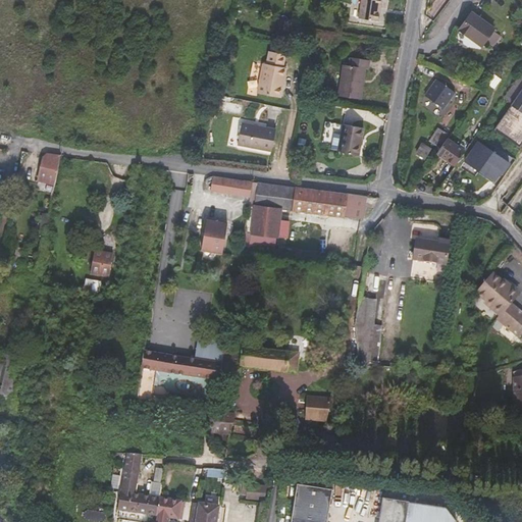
[(361,0),(359,18),(379,21),(381,0),(361,0)]
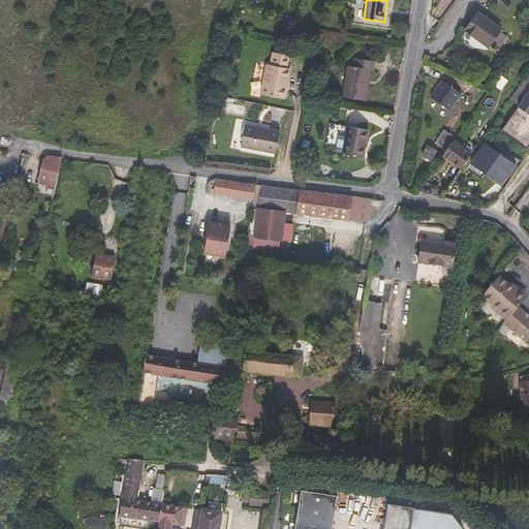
[(502,29),(478,12),(465,30),(488,48),(492,42),(500,48),(507,36),(500,31),(502,29)]
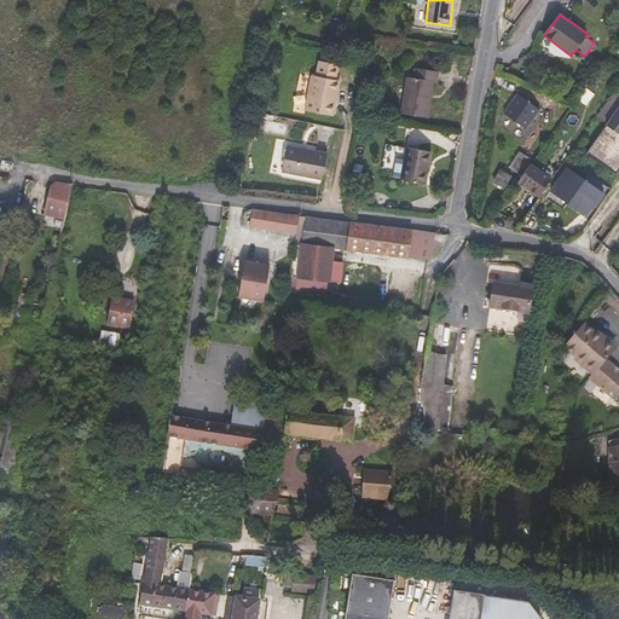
[(337,80),(340,64),(319,61),(317,76),(312,75),(305,110),(334,116),(341,80),(337,80)]
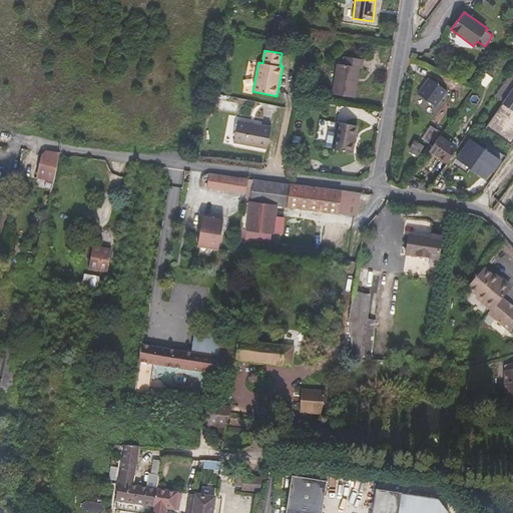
[(282,61),(293,62),(293,53),(283,53),(282,61)]
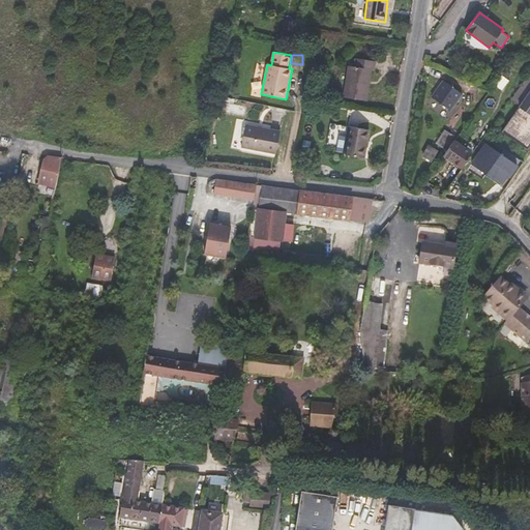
[(375,70),(376,61),(356,58),(354,67),(348,66),(344,97),(366,101),(372,70),(375,70)]
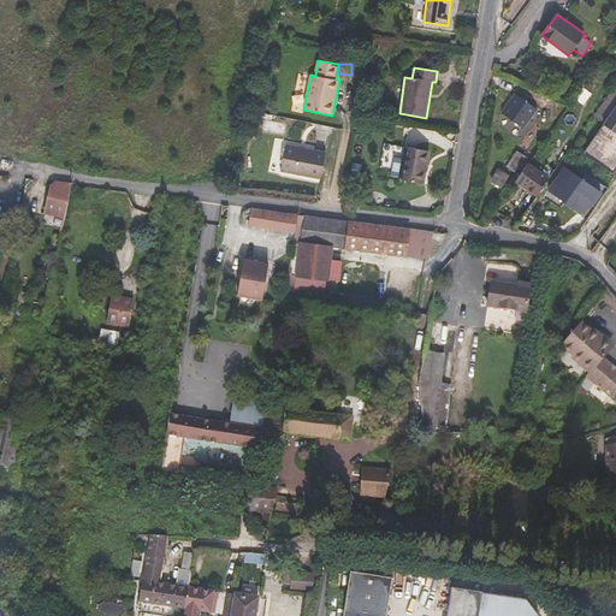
[(584,154),(614,175),(615,171),(615,88),(614,87),(594,116),(605,123),(584,154)]
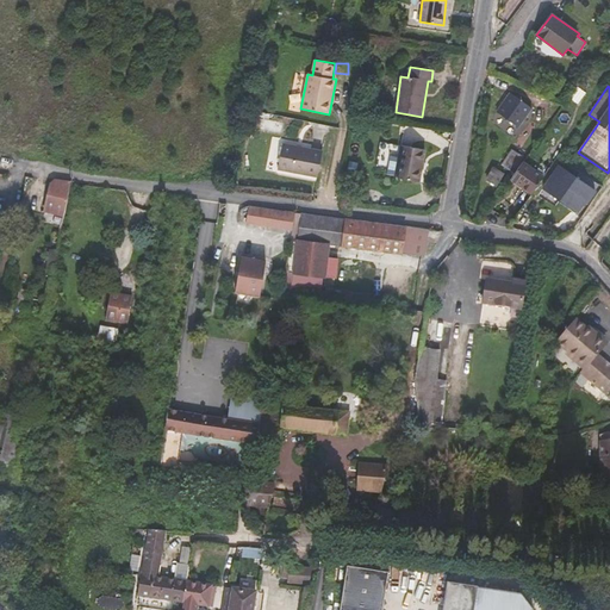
[(518,95),(503,118),(520,130),(535,106),(518,95)]
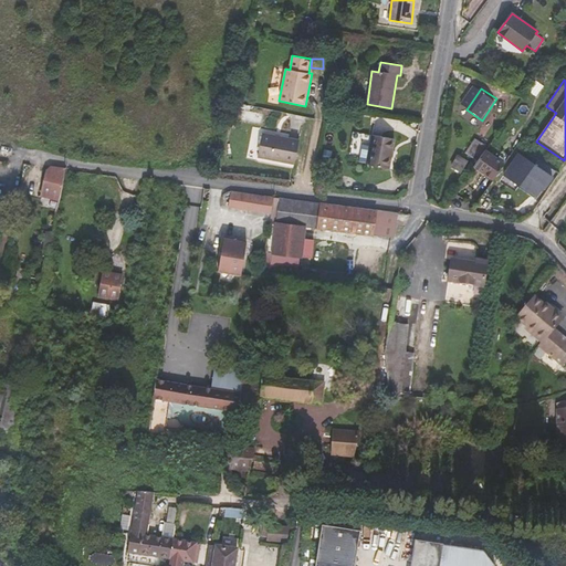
[(263,133),(258,157),(295,164),(300,139),(263,133)]
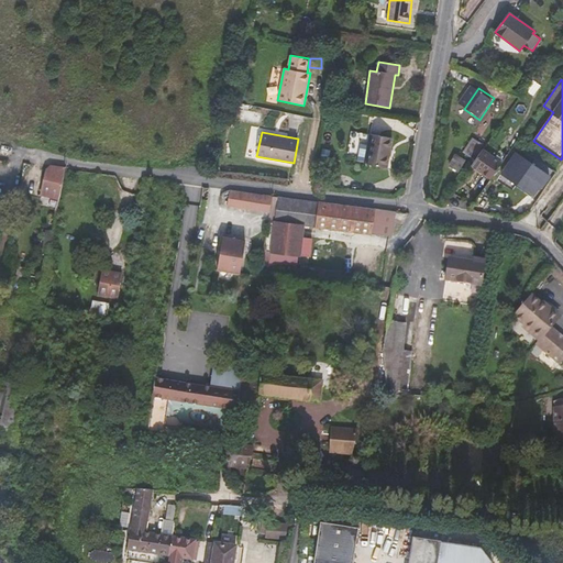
[(371,134),(365,164),(387,168),(393,139),(371,134)]
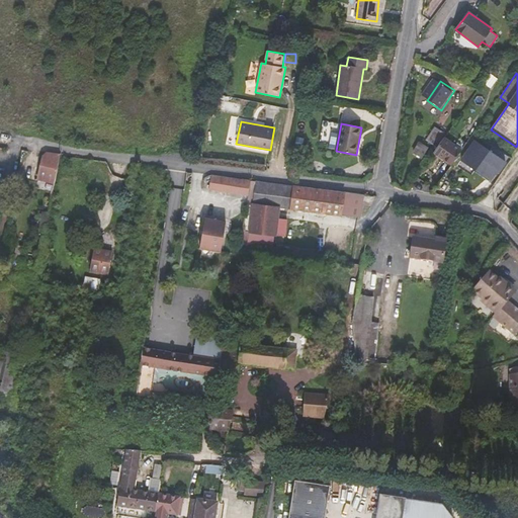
[(426,140),(437,148),(445,137),(446,135),(435,126),(426,140)]
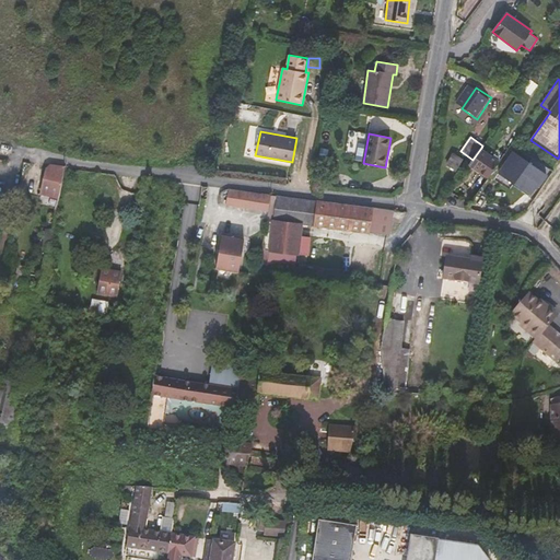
[(469,165),(488,178),(500,162),(481,148),(473,160),(469,165)]
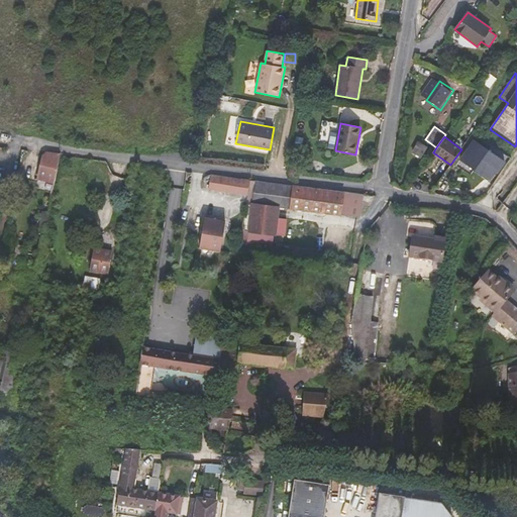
[(473,139),(463,152),(480,164),(489,150),(473,139)]
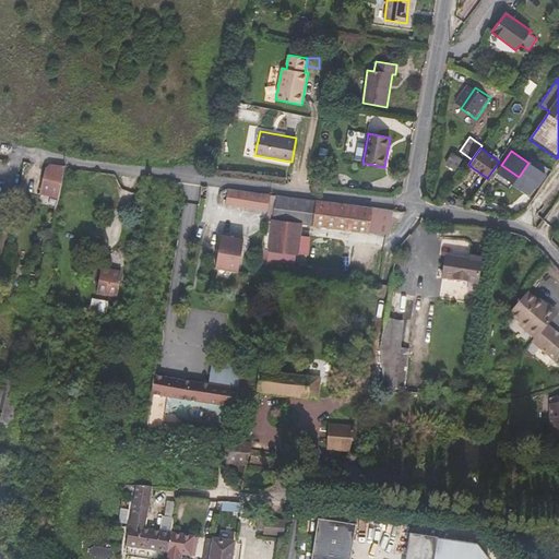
[(452,154),(447,165),(456,170),(462,159),(452,154)]
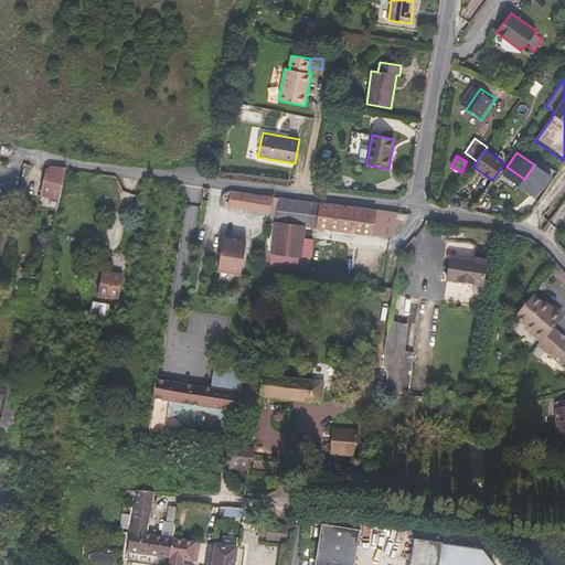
[(524,179),(520,184),(535,195),(542,185),(545,188),(552,177),(534,164),(524,179)]
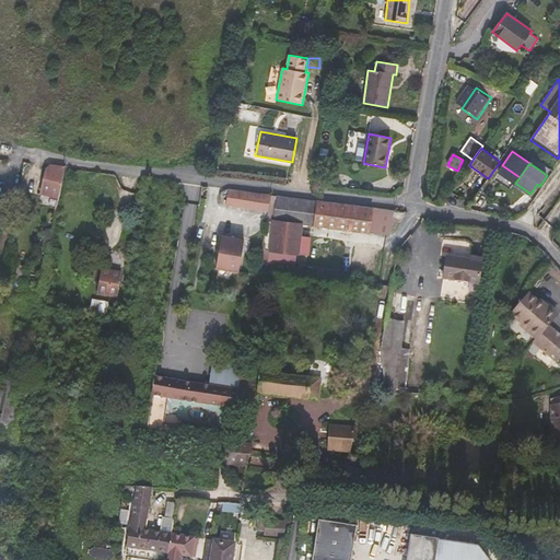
[(65,170),(51,167),(47,171),(46,176),(62,181),(65,170)]
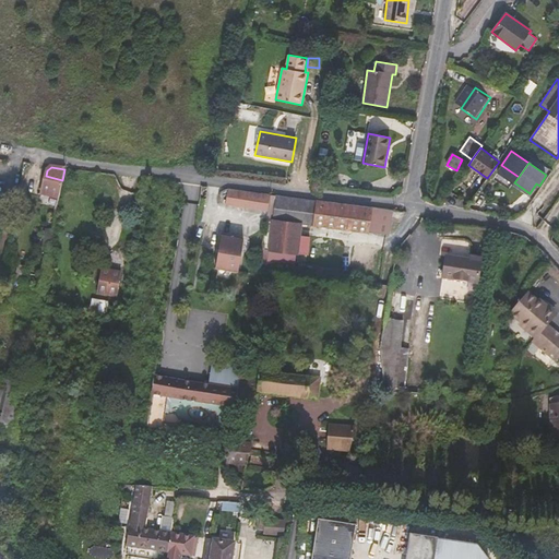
[(308,180),(318,181),(320,173),(310,170),(308,180)]
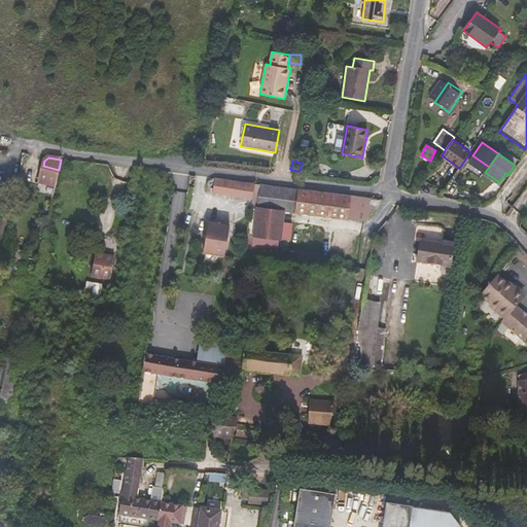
[(59,170),(43,166),(39,182),(56,185),(59,170)]
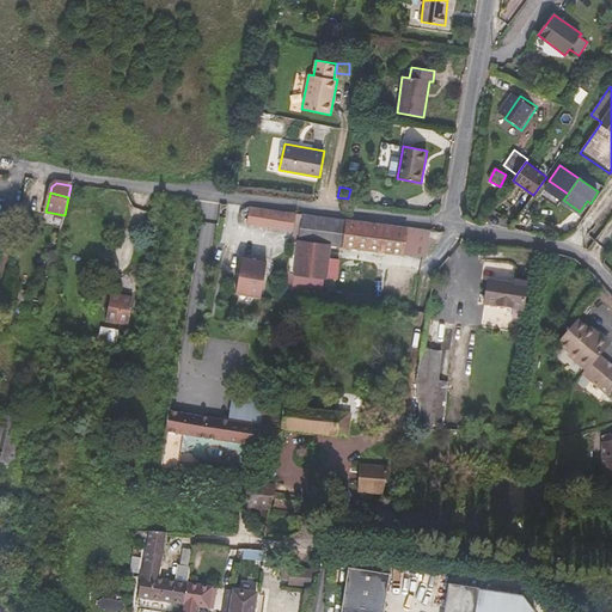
[(297,213),(250,207),(249,224),(294,230),(297,213)]
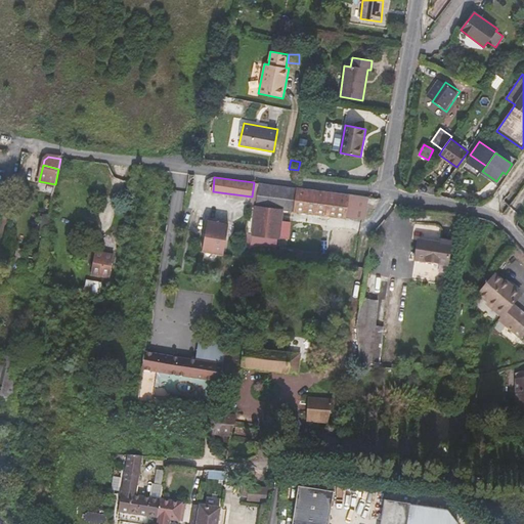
[(298,188),(259,183),(256,207),(295,212),(298,188)]
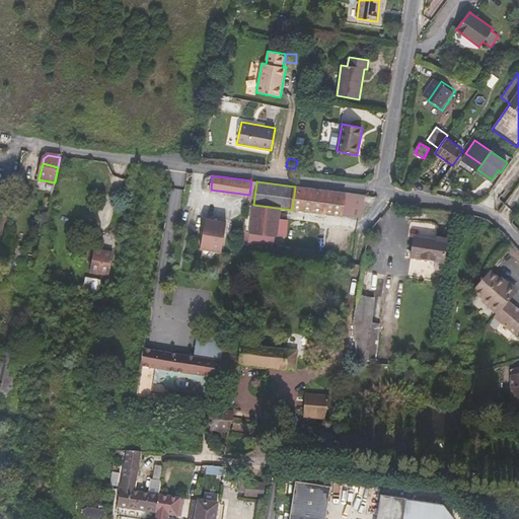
[(365,195),(295,187),(292,210),(361,218),(365,195)]
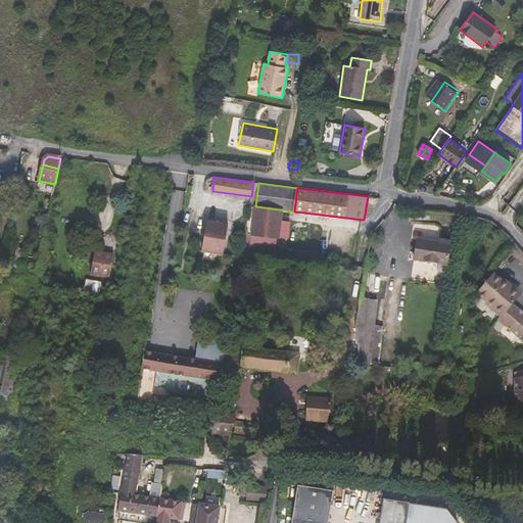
[(281,209),(255,206),(250,235),(277,239),(281,209)]
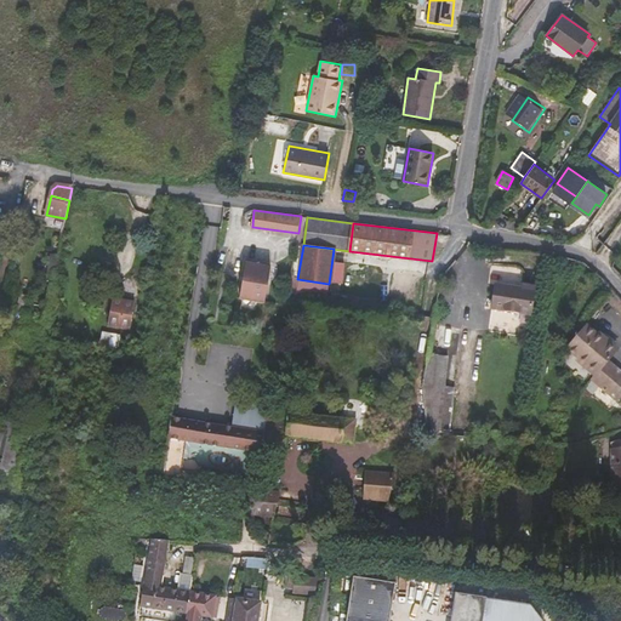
[(272,266),(248,262),(240,297),(266,302),(272,266)]
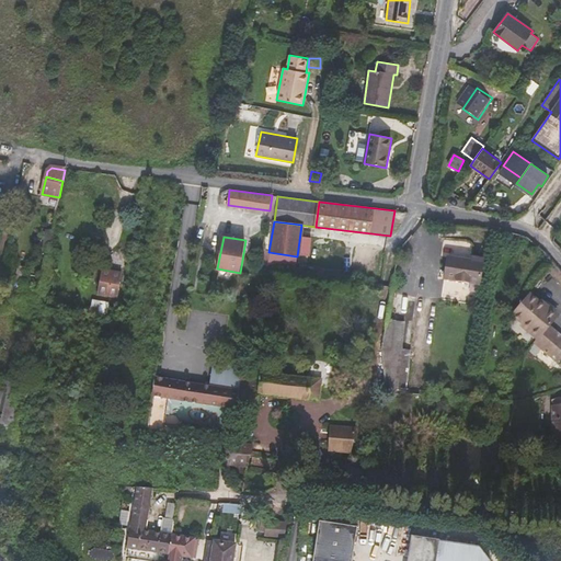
[(449,259),(446,278),(479,283),(482,261),(472,260),(472,263),(449,259)]
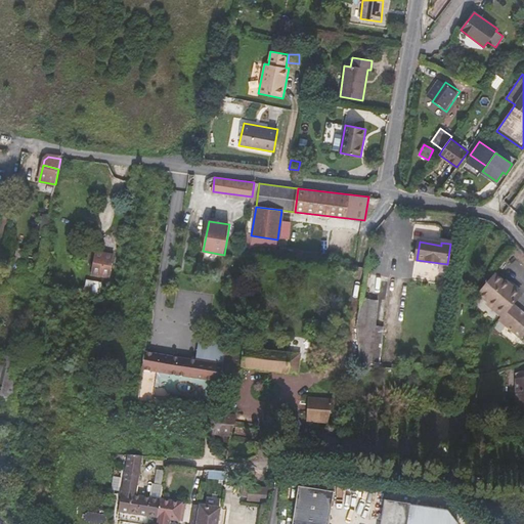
[(115,255),(95,252),(90,274),(111,278),(115,255)]
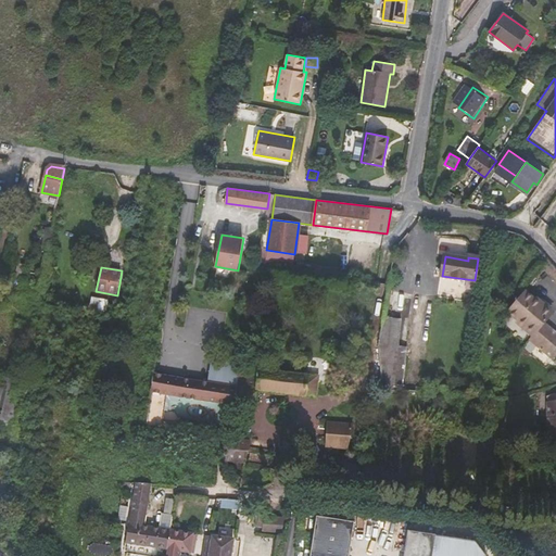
[(554,314),(526,290),(506,313),(534,337),(530,342),(552,361),(555,355),(555,331),(545,323),(554,314)]
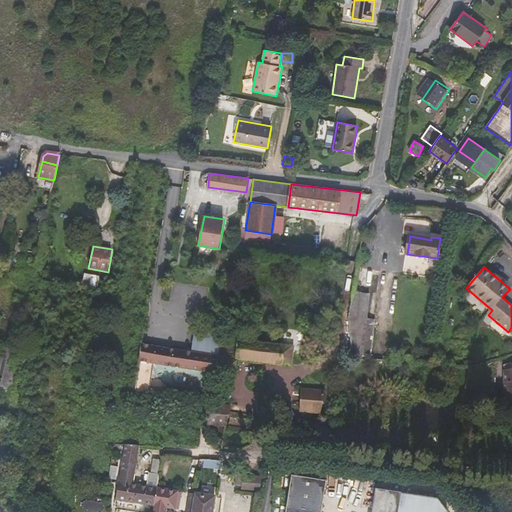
[(84,274),(82,284),(98,287),(100,276),(84,274)]
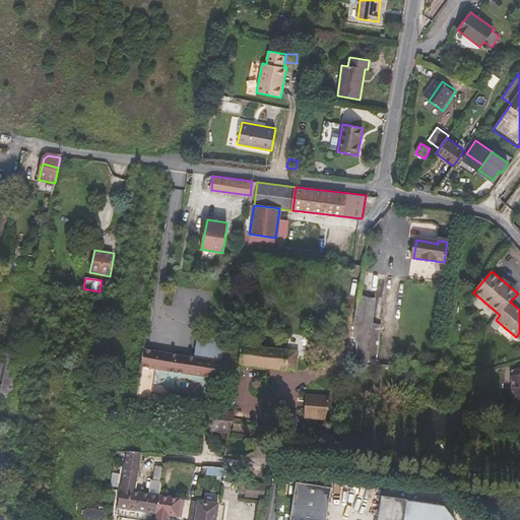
[(376,299),(360,297),(354,323),(359,364),(377,366),(380,325),(373,324),(376,299)]
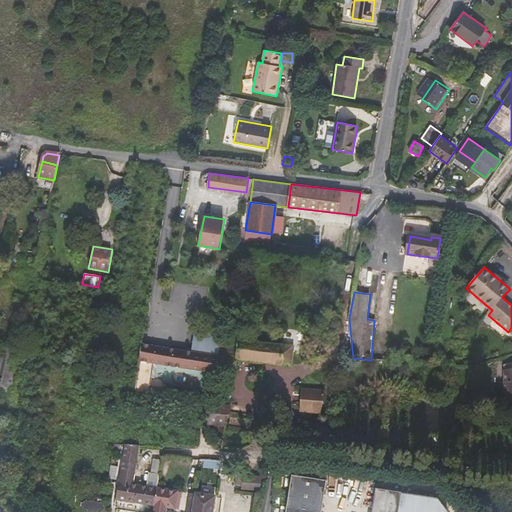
[(195,332),(191,353),(165,349),(142,345),(139,361),(165,365),(216,373),(218,358),(220,346),(222,337),(195,332)]
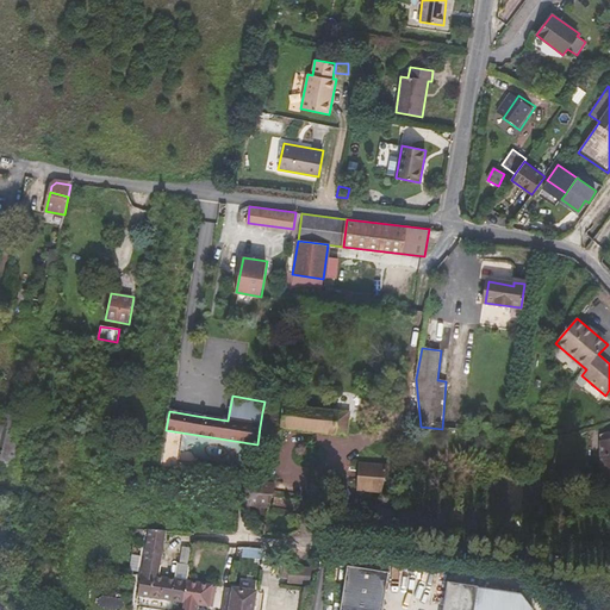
[(349,415),(284,406),(282,415),(262,412),(260,427),(257,444),(280,449),(284,429),(347,437),(349,415)]
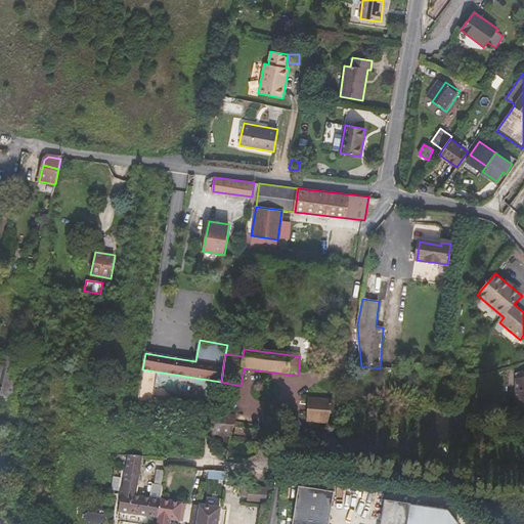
[(0,411),(13,413),(24,358),(3,353),(0,364),(0,411)]
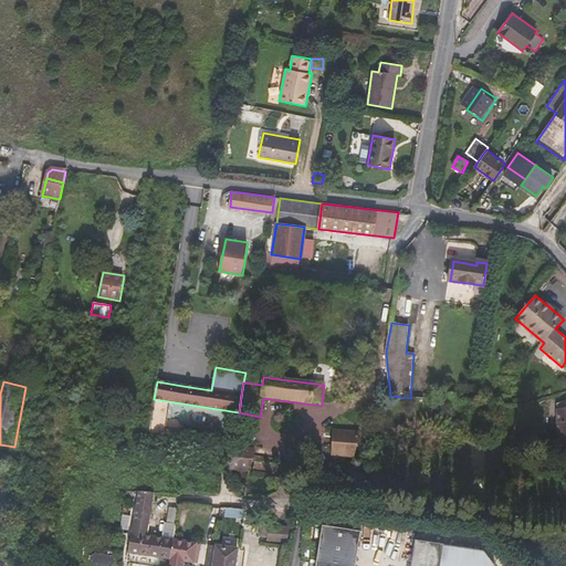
[(182,404),(154,399),(148,435),(178,437),(178,430),(165,429),(166,417),(170,418),(173,407),(181,408),(182,404)]
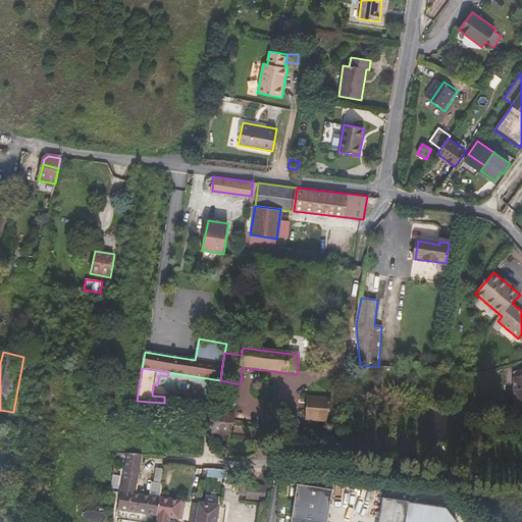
[(331,400),(308,399),(306,421),(327,422),(331,400)]
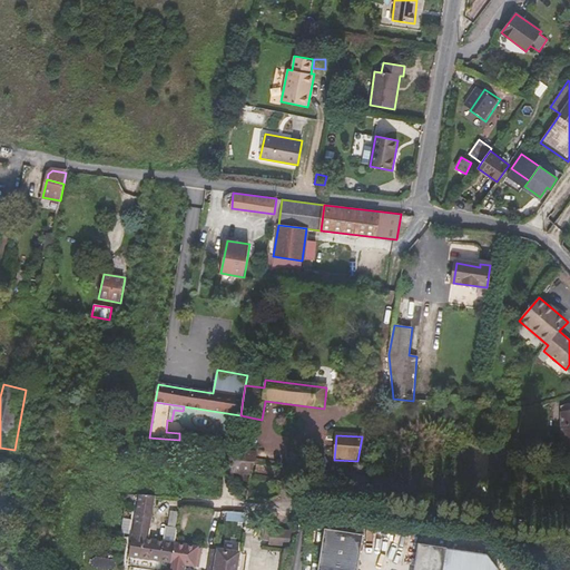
[(253,464),(253,463),(254,459),(254,458),(254,450),(236,448),(234,463),(233,474),(251,475),(251,464),(253,464)]
